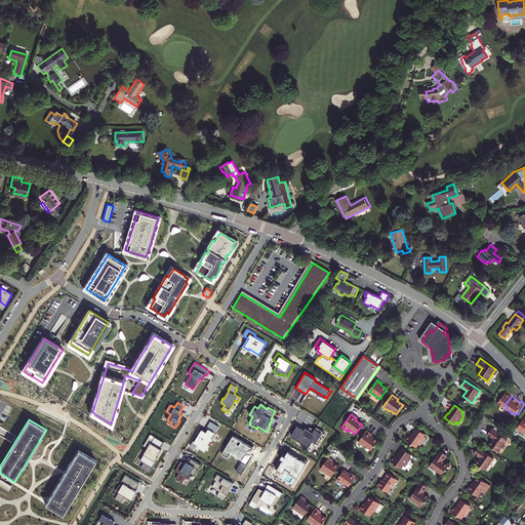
[(219,427),(210,421),(204,432),(202,431),(201,434),(200,436),(199,435),(198,436),(197,435),(191,446),(195,448),(198,444),(204,448),(211,438),(213,439),(216,434),(215,433),(219,427)]
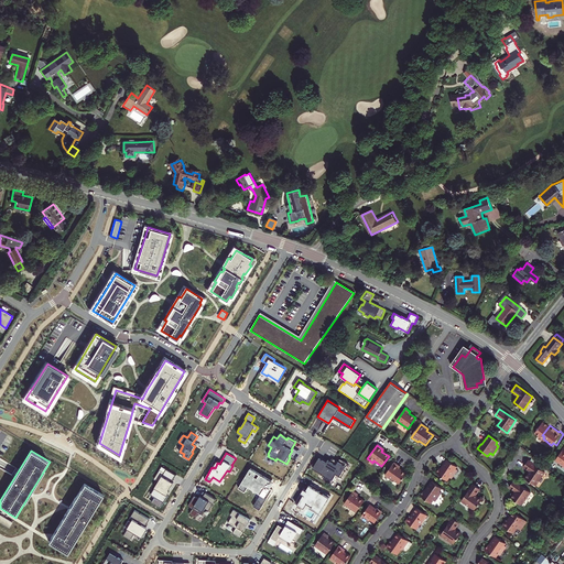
[(327,461),(320,456),(313,468),(326,476),(325,476),(332,480),(336,474),(342,477),(345,470),(344,469),(348,464),(340,458),(338,462),(335,459),(333,463),(331,462),(328,461),(327,461)]
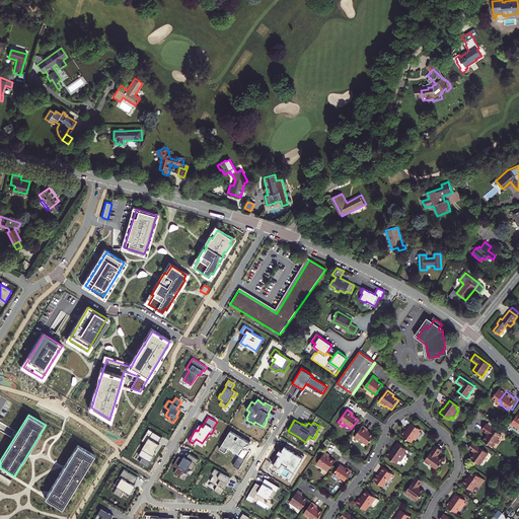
[(404,431),(400,435),(411,442),(413,439),(415,441),(421,433),(419,431),(420,430),(411,423),(405,431),(404,431)]
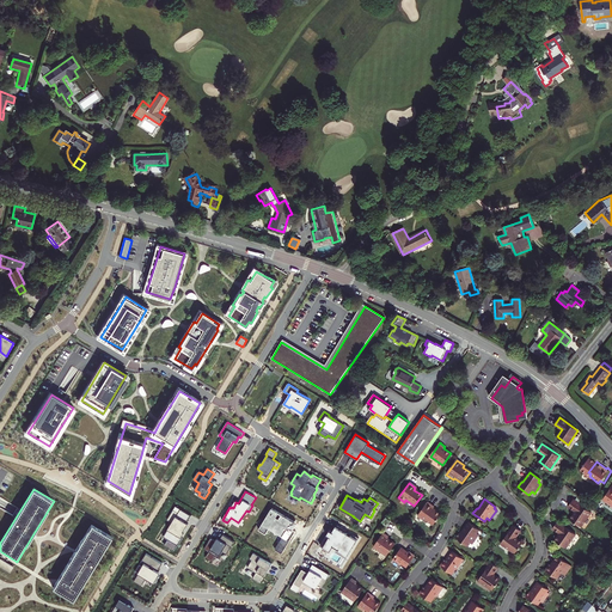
[(591,513),(573,500),(568,507),(575,512),(570,518),(581,526),(591,513)]
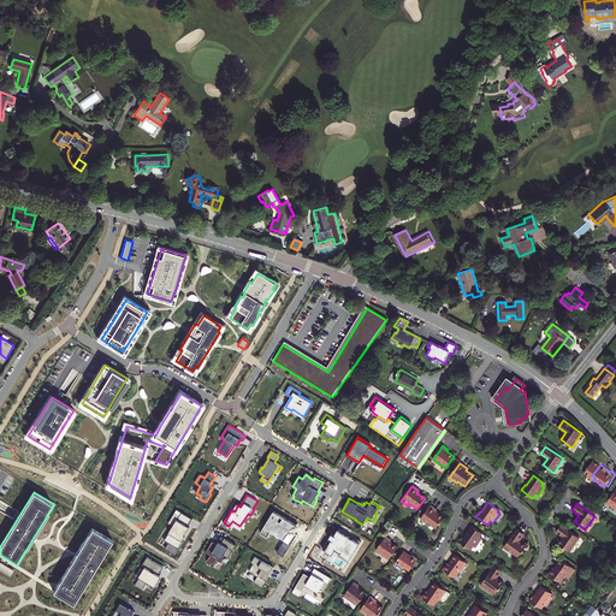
[(434,514),(436,511),(430,507),(419,521),(425,526),(426,523),(434,529),(443,519),(434,514)]
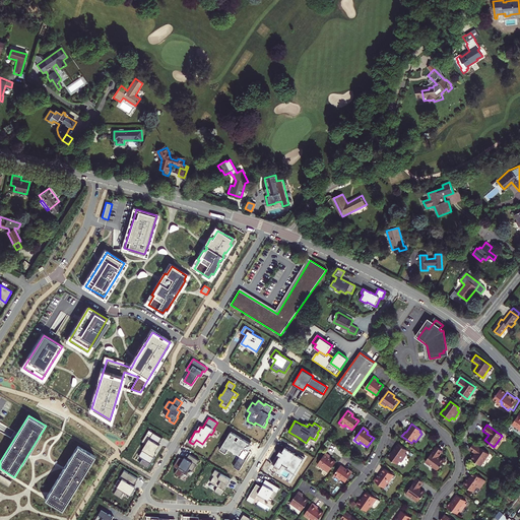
[(147,433),(151,436),(146,444),(139,456),(142,458),(140,463),(147,468),(150,463),(151,464),(153,461),(152,460),(151,460),(153,456),(160,445),(158,444),(163,438),(149,430),(147,433)]
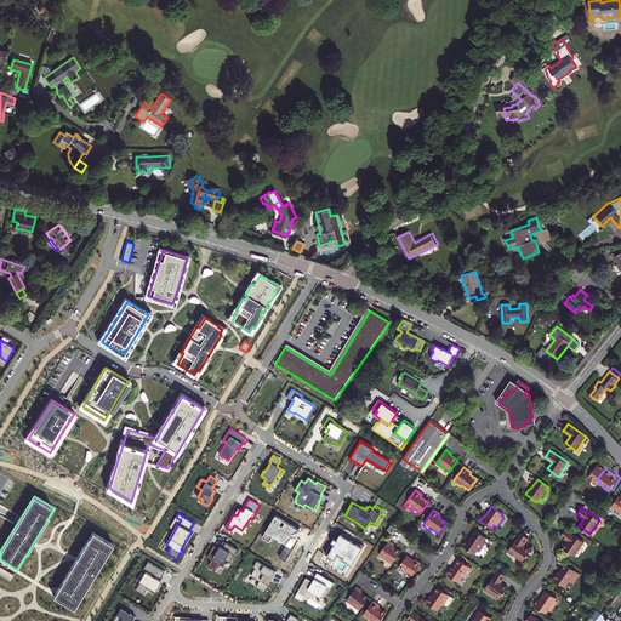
[(277,516),(262,537),(271,542),(274,536),(288,545),(279,557),(286,562),(300,539),(295,536),(298,529),(277,516)]
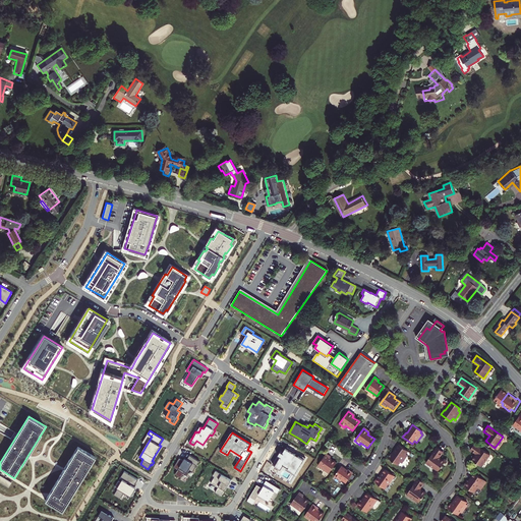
[(142,443),(147,445),(152,437),(148,433),(142,443)]
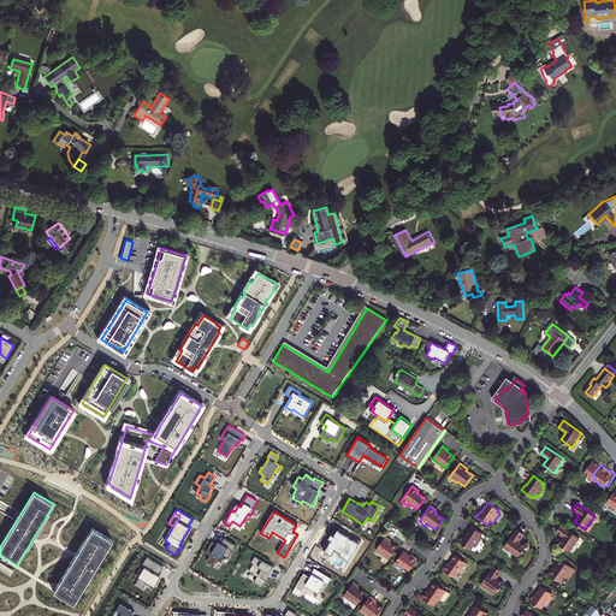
[(463,534),(460,539),(471,548),(474,544),(477,546),(483,537),(480,534),(483,532),(472,525),(465,534),(463,534)]
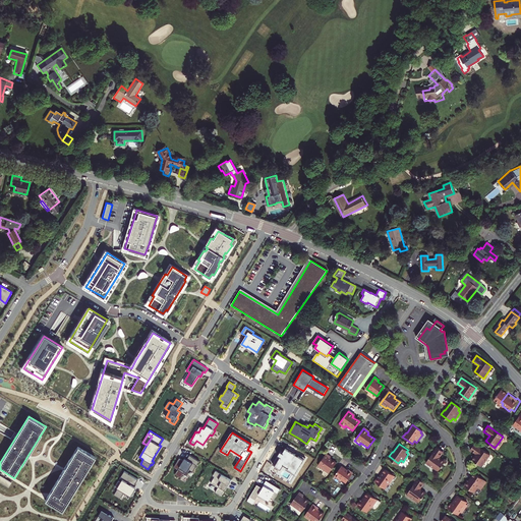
[(472,459),(481,466),(490,454),(475,444),(470,450),(476,454),(472,459)]
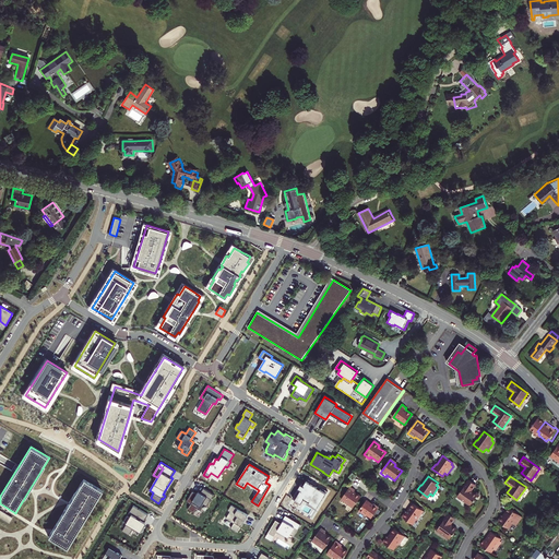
[(50,533),(48,536),(67,548),(103,490),(83,478),(68,504),(50,533)]
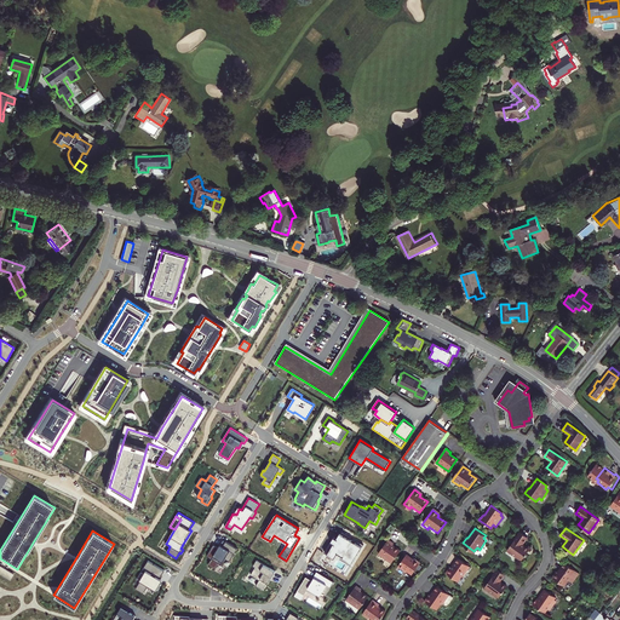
[(338,540),(334,537),(325,552),(334,558),(338,552),(354,563),(360,554),(360,552),(363,545),(357,540),(356,543),(351,540),(352,538),(343,532),(338,540)]
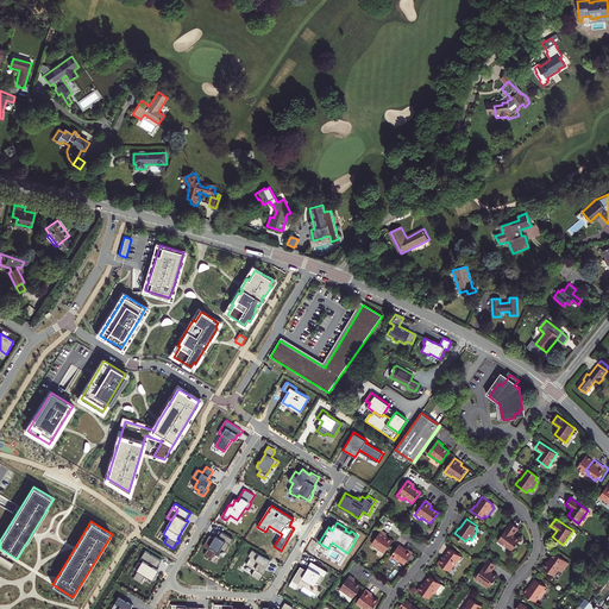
[(514,535),(519,528),(512,523),(498,541),(513,551),(521,540),(514,535)]
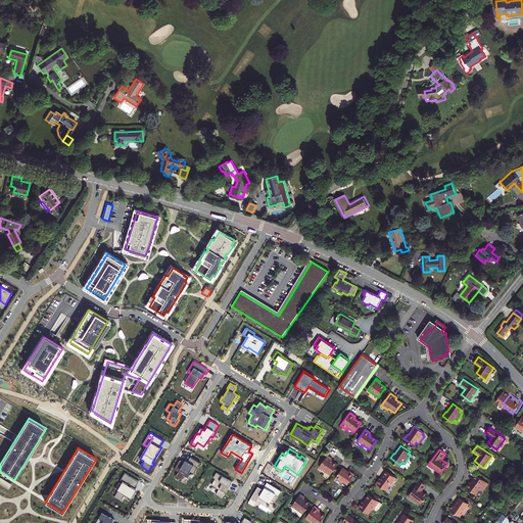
[(331,460),(332,458),(327,455),(319,466),(330,474),(337,465),(331,460)]
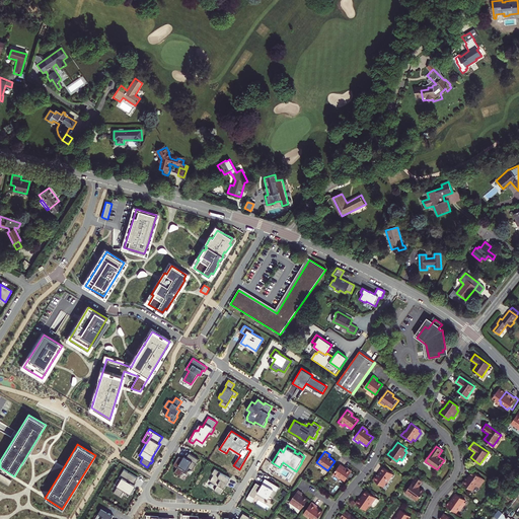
[(182,459),(178,456),(173,465),(177,468),(174,472),(180,475),(183,471),(186,472),(189,468),(193,470),(199,459),(190,453),(184,460),(182,459)]
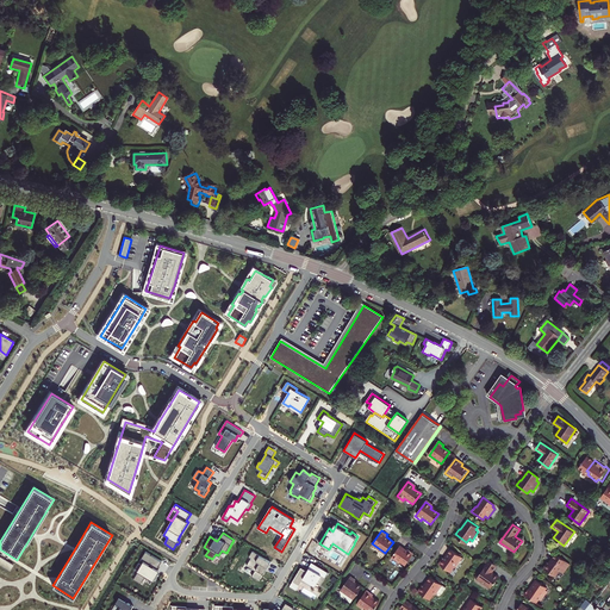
[(406,551),(404,548),(399,546),(391,558),(398,562),(399,560),(405,565),(414,553),(409,549),(406,551)]
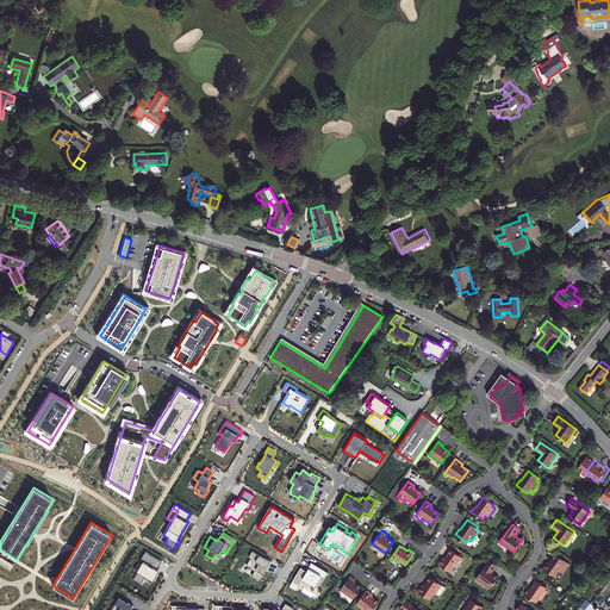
[(462,558),(450,549),(446,556),(444,559),(442,558),(439,564),(450,572),(454,566),(456,567),(462,558)]
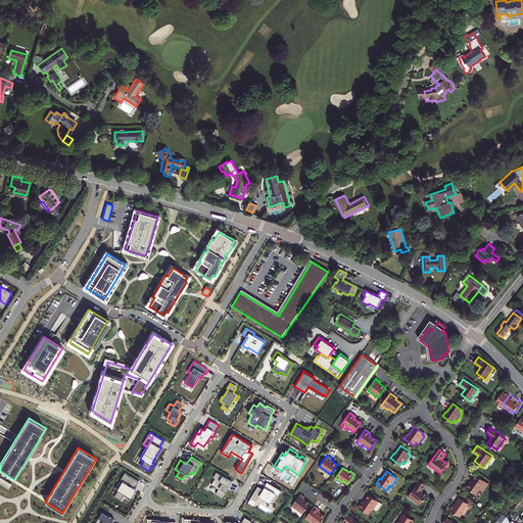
[(214,477),(216,478),(211,485),(219,489),(216,494),(222,497),(226,492),(229,487),(230,487),(233,482),(218,472),(214,477)]
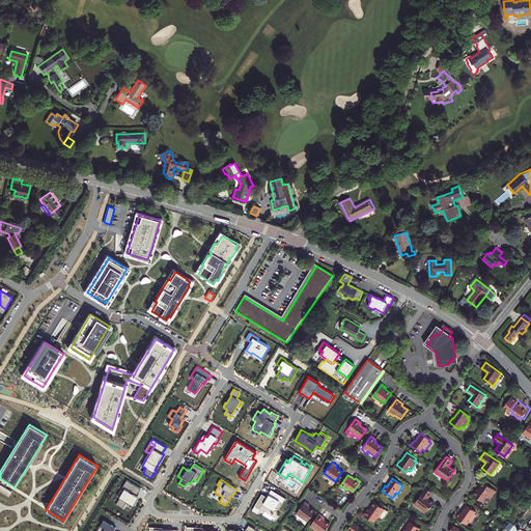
[(116,504),(123,508),(127,502),(134,506),(134,505),(135,506),(138,501),(137,500),(139,497),(137,496),(141,488),(127,480),(122,487),(126,488),(123,492),(121,490),(117,496),(120,498),(116,504)]
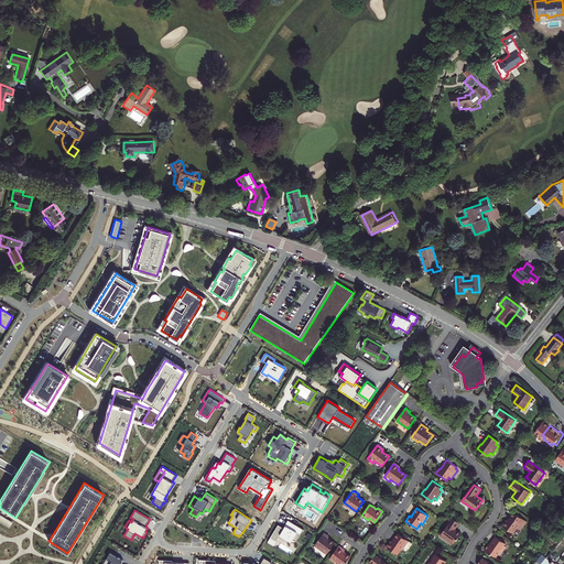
[(528,521),(514,512),(510,518),(508,521),(507,520),(502,525),(513,533),(517,528),(521,531),(528,521)]
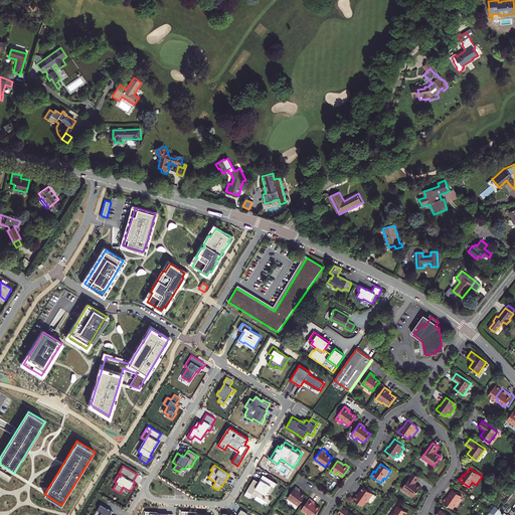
[(12,477),(0,469),(0,476),(8,482),(12,477)]
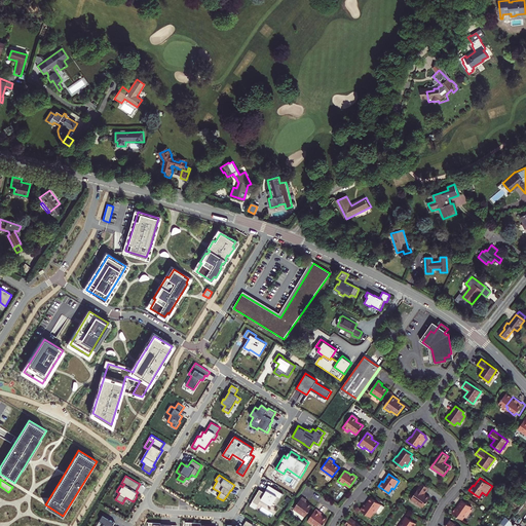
[(423,493),(427,487),(421,482),(410,498),(415,502),(416,501),(422,505),(428,497),(423,493)]
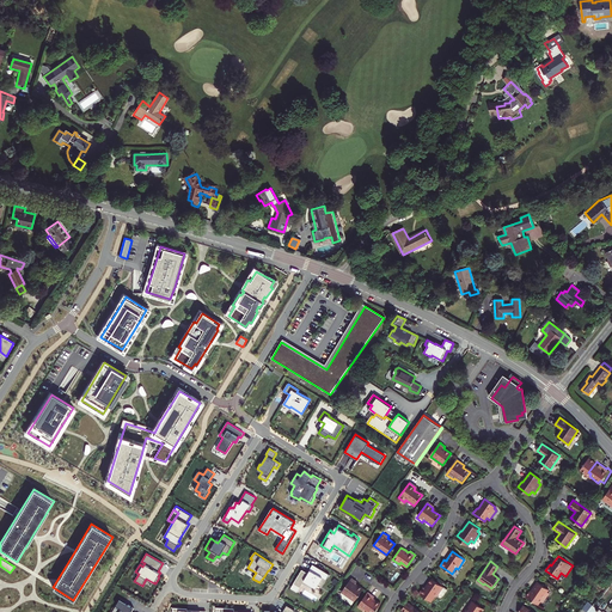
[(308,574),(311,570),(318,574),(320,569),(313,564),(307,573),(308,574)]
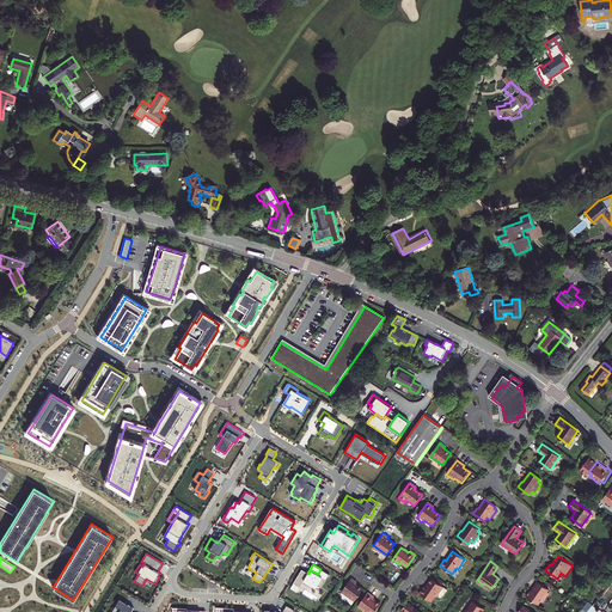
[(330,574),(320,569),(318,574),(311,570),(308,574),(307,573),(303,569),(294,583),(300,587),(303,583),(311,588),(316,582),(322,587),(330,574)]
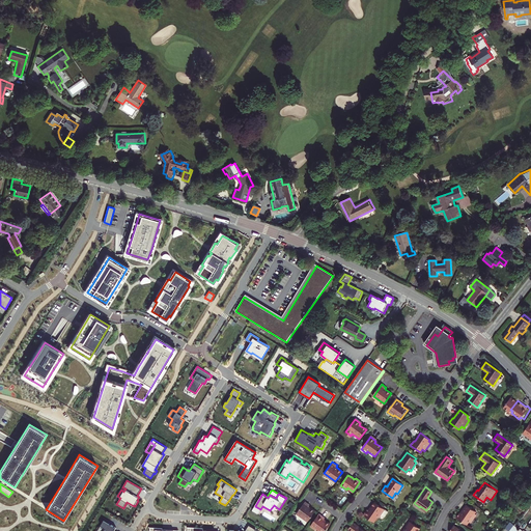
[(308,505),(307,504),(304,502),(295,514),(306,522),(313,511),(307,507),(308,505)]
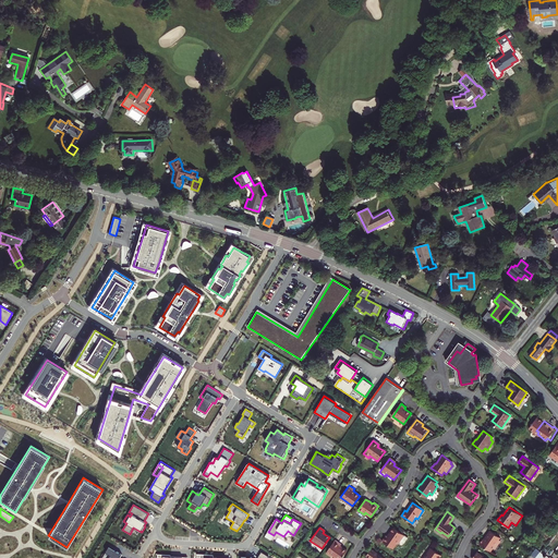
[(393,528),(389,534),(388,536),(386,535),(383,541),(392,548),(397,543),(398,544),(401,541),(404,543),(408,537),(393,528)]
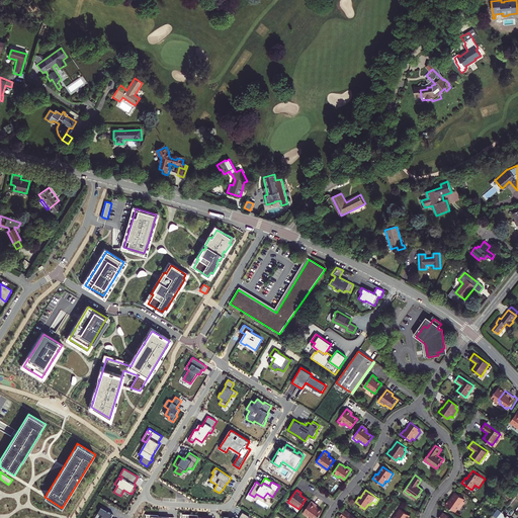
[(449,501),(446,505),(456,512),(458,509),(460,510),(466,503),(464,501),(465,500),(456,493),(450,502),(449,501)]
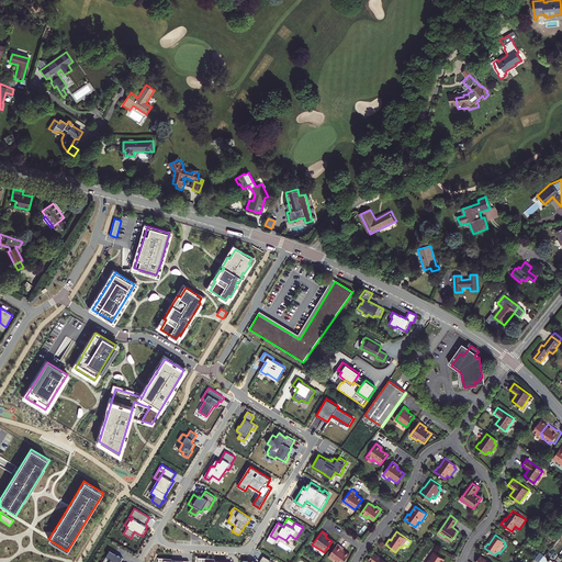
[(338,546),(328,559),(333,561),(334,561),(335,561),(345,561),(349,557),(343,551),(344,550),(338,546)]
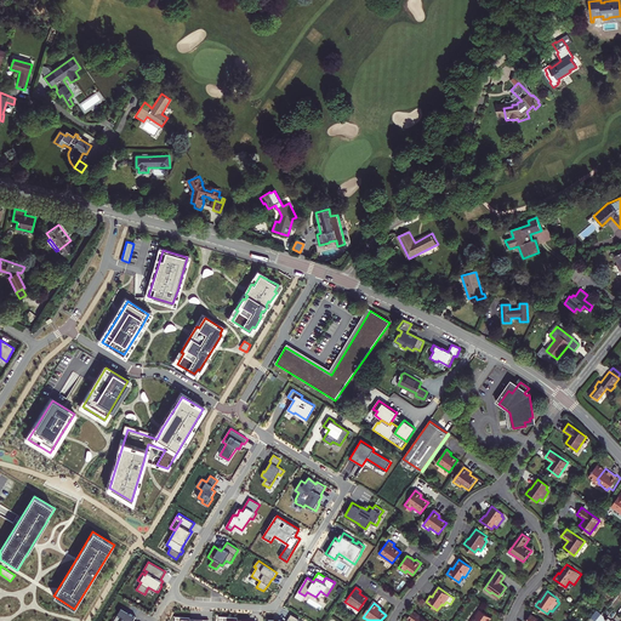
[(114,620),(134,620),(136,617),(127,611),(129,610),(123,607),(114,620)]
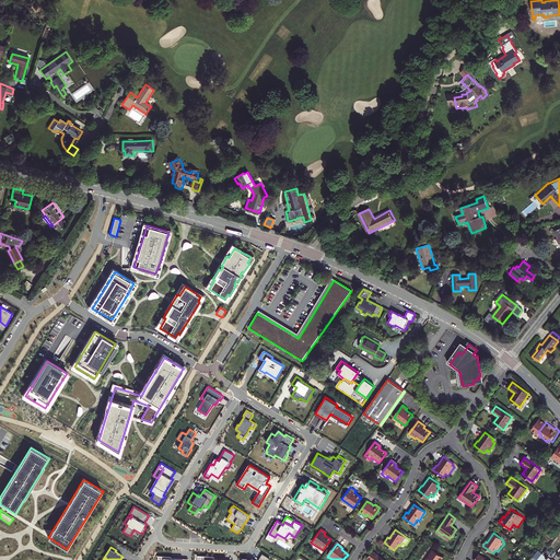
[(432,547),(423,559),(438,559),(442,555),(432,547)]
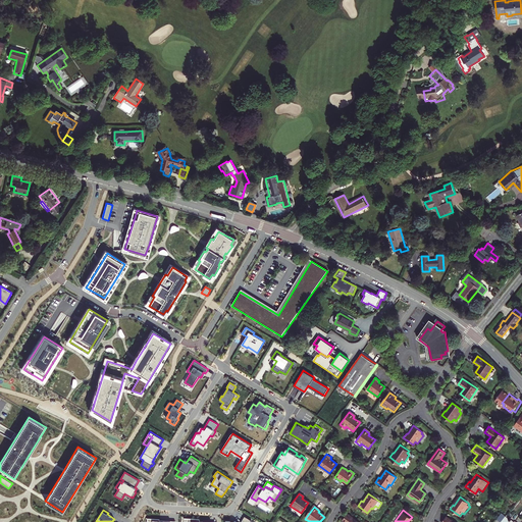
All buildings are outlined.
